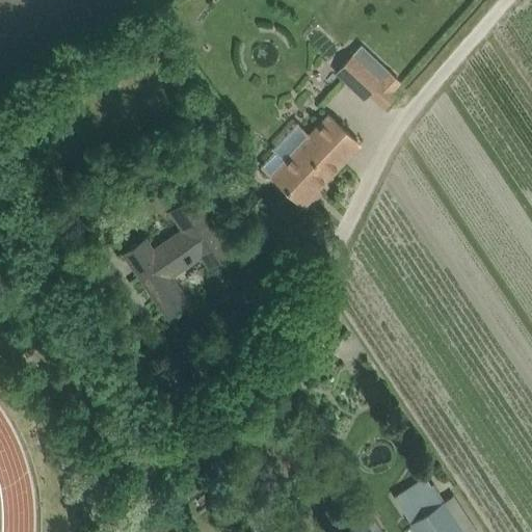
[(380,80),(352,55),(337,72),(364,98),(380,80)]
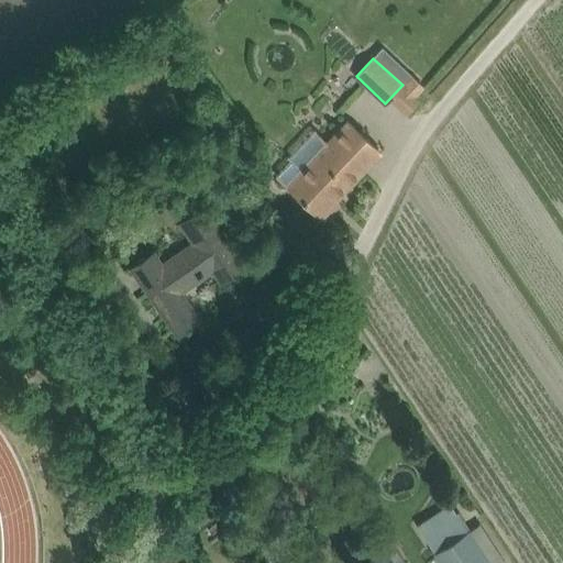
[(287,185),(305,201),(320,217),(362,173),(359,170),(378,150),(362,134),(348,121),(316,154),(307,145),(277,176),(287,185)]
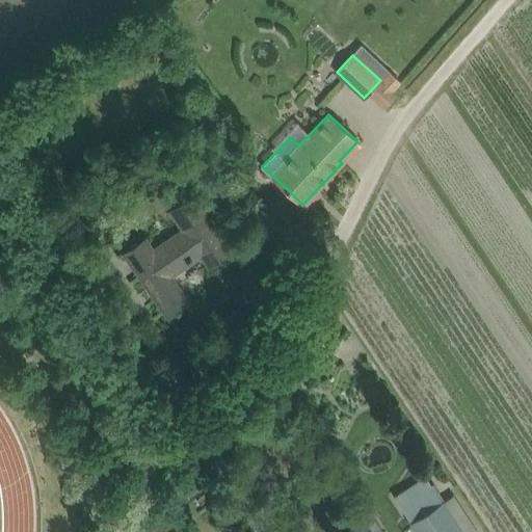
[(229,250),(217,234),(191,196),(170,211),(185,232),(155,253),(145,239),(124,254),(155,298),(167,315),(187,300),(168,272),(186,260),(187,261),(191,257),(198,250),(208,265),(229,250)]
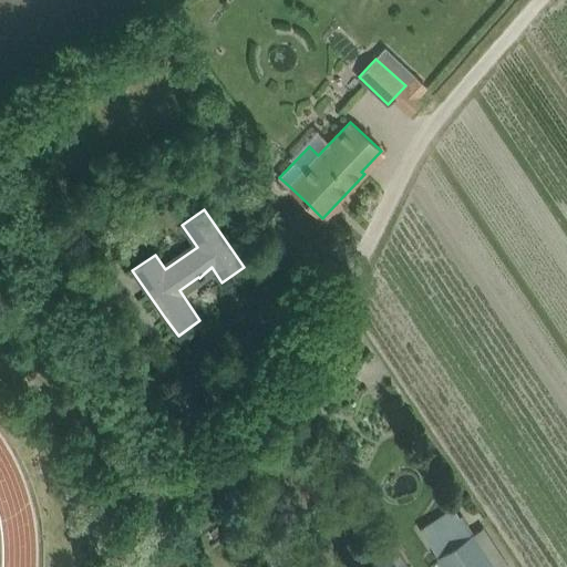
[(443,566),(507,566),(511,566),(484,527),(472,534),(452,506),(419,528),(443,566)]
